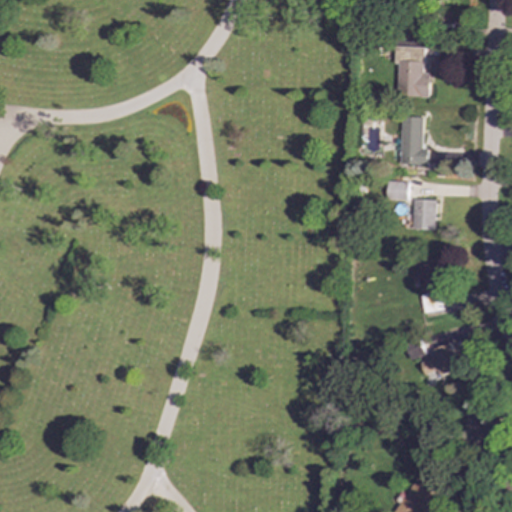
[(425,48),(396,47),(395,63),(399,63),(398,96),(430,97),(431,73),(425,73),(425,48)]
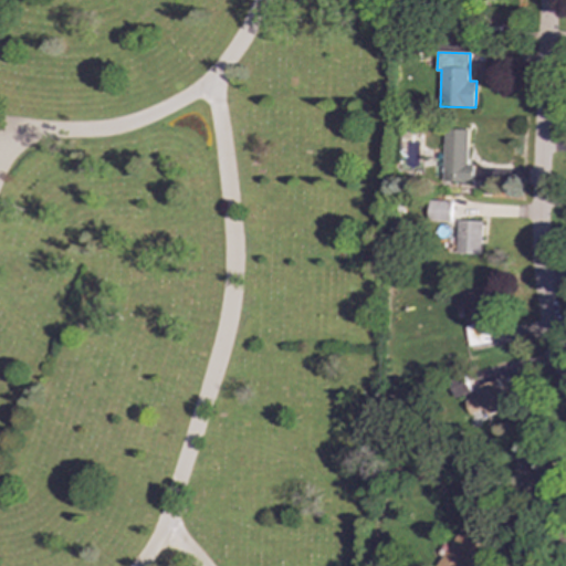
[(443,181),(473,182),(473,164),(468,164),(468,129),(444,129),(443,181)]
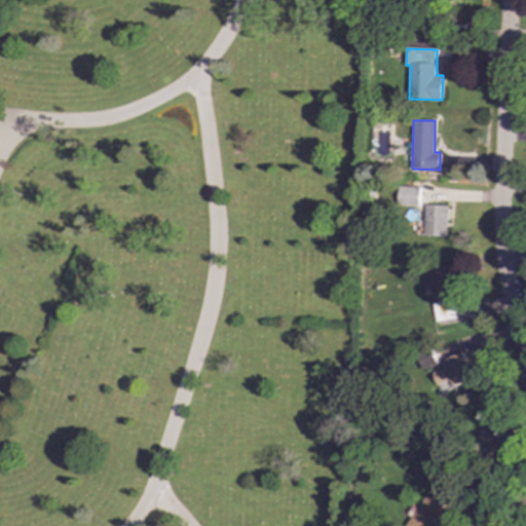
[(398,205),(418,205),(419,187),(398,186),(398,205)]
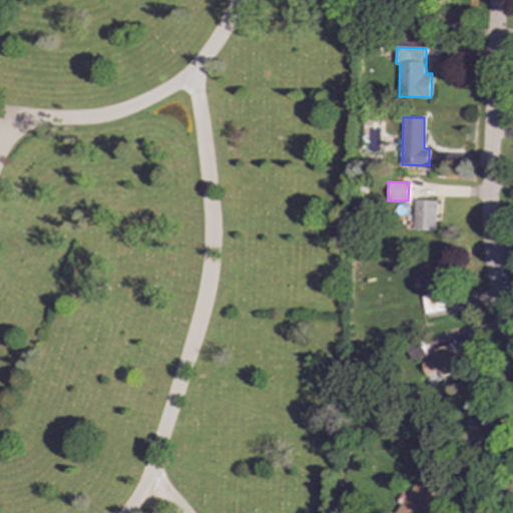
[(438,200),(414,199),(413,221),(405,221),(404,228),(437,230),(438,200)]
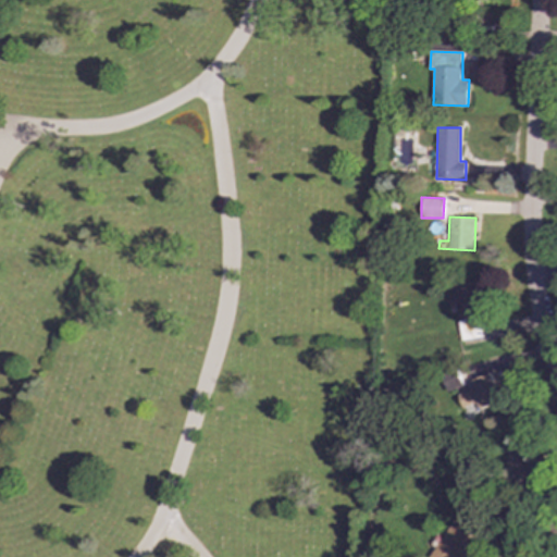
[(456,320),(480,319),(478,285),(454,286),(456,320)]
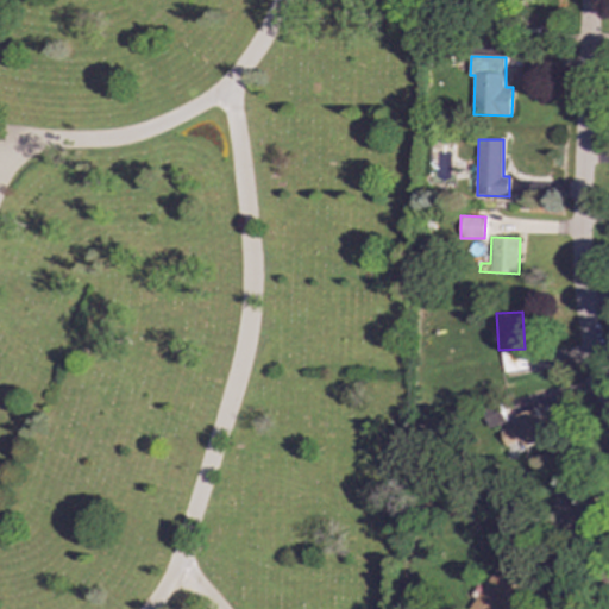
[(548,439),(537,407),(512,416),(515,426),(497,432),(506,456),(548,439)]
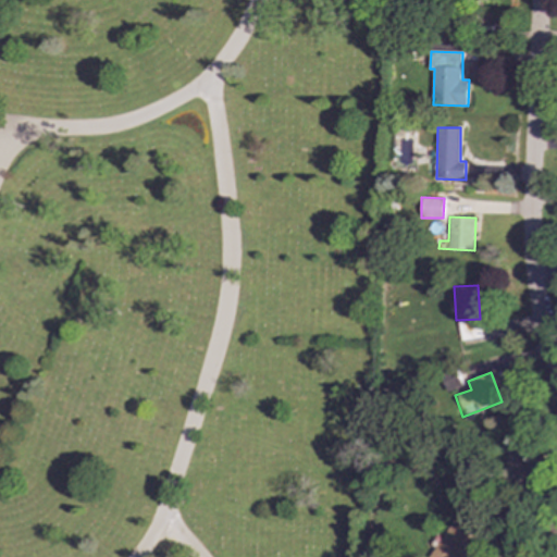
[(459,556),(475,533),(454,519),(428,556),(459,556)]
